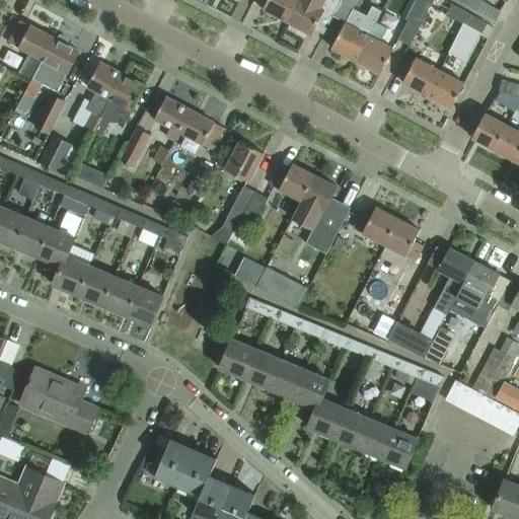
[(287,22),(298,0),(267,0),(263,9),(287,22)]
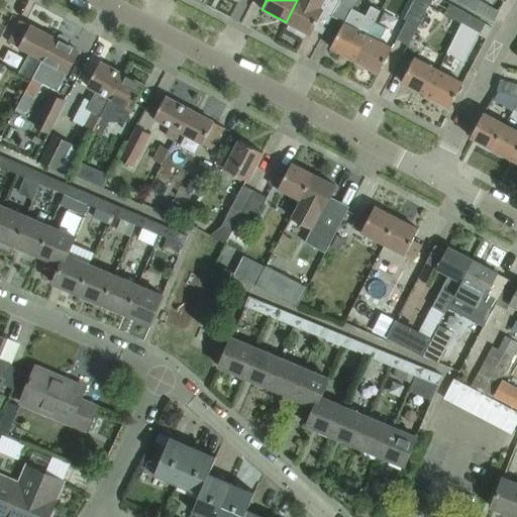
[(339,0),(297,0),(286,22),(310,34),(323,9),(320,8),(324,0),(331,0),(338,3),(339,0)]
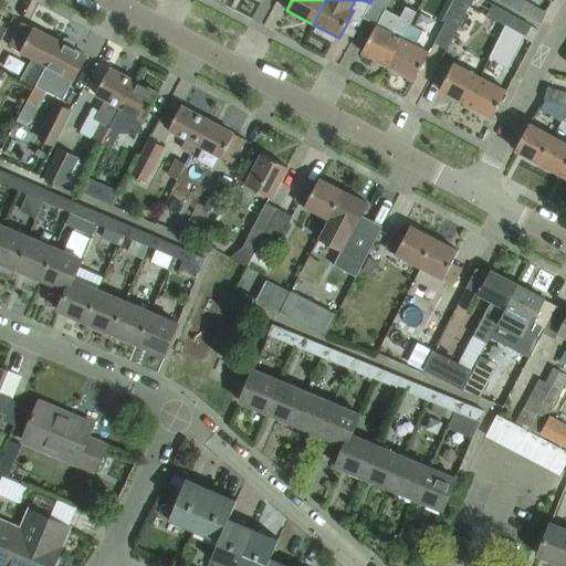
[(446,50),(471,0),(452,0),(441,21),(444,22),(433,43),(446,50)]
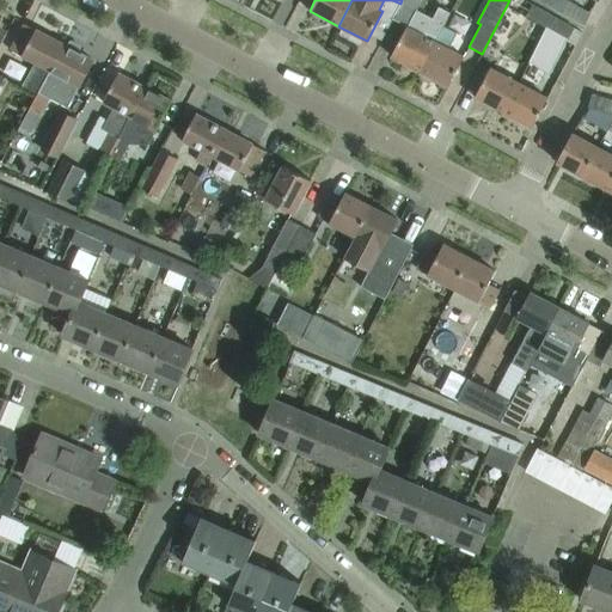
[(567,0),(561,0),(556,10),(583,25),(591,13),(567,0)]
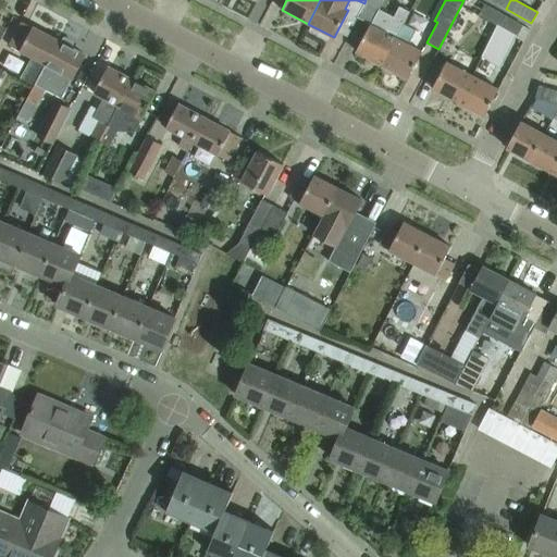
[(497,26),(504,15),(484,4),(478,15),(496,26),(497,26)]
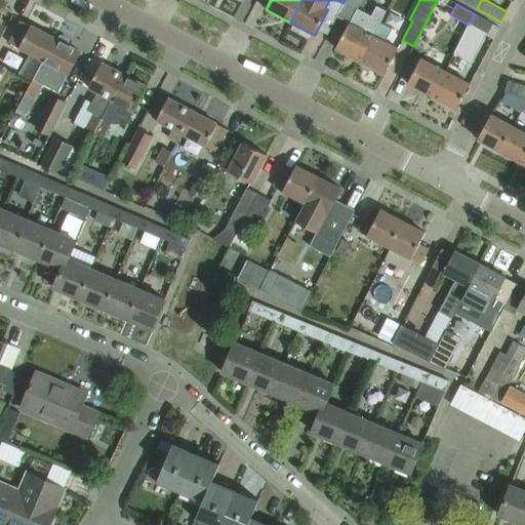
[(360,62),(380,23),(386,11),(376,6),(371,16),(356,8),(335,48),(360,62)]
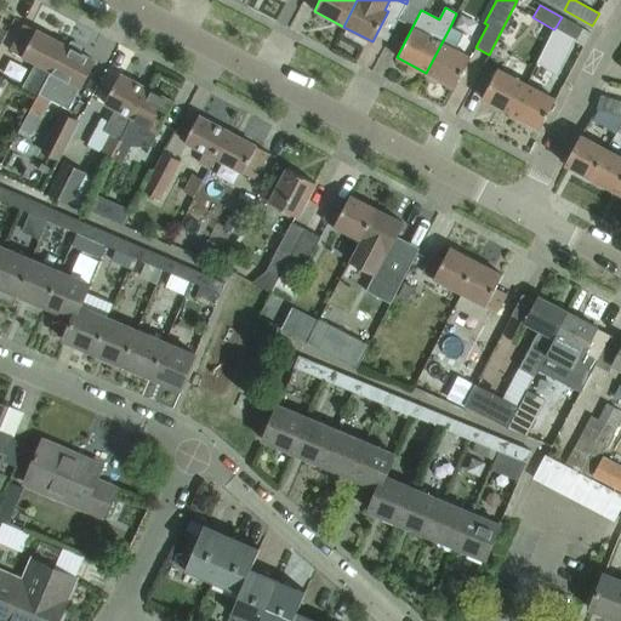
[(536,63),(537,63),(558,75),(576,41),(584,46),(591,33),(576,26),(562,17),(554,29),(553,29),(536,63)]
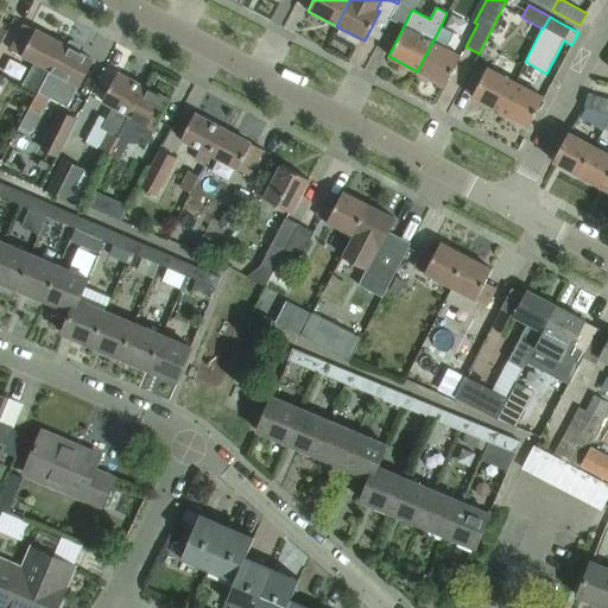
[(10,51),(49,71),(63,44),(24,24),(10,51)]
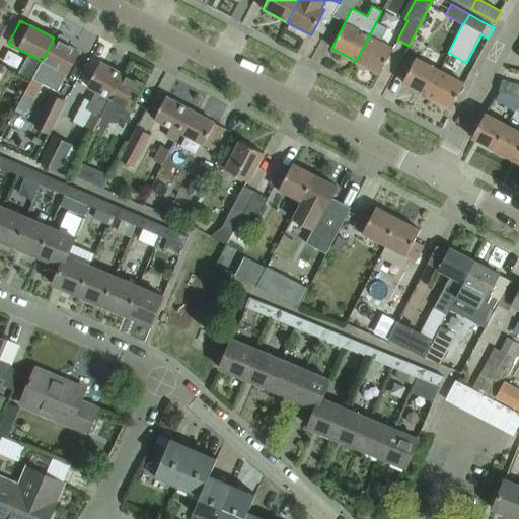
[(376,22),(356,61),(380,73),(393,48),(380,42),(387,28),(376,22)]
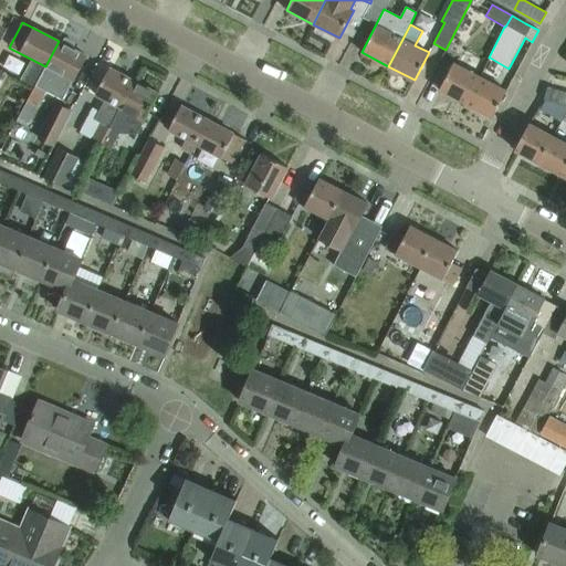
[(59,41),(45,66),(27,102),(37,107),(45,90),(62,100),(85,55),(71,48),(73,43),(65,39),(63,44),(59,41)]
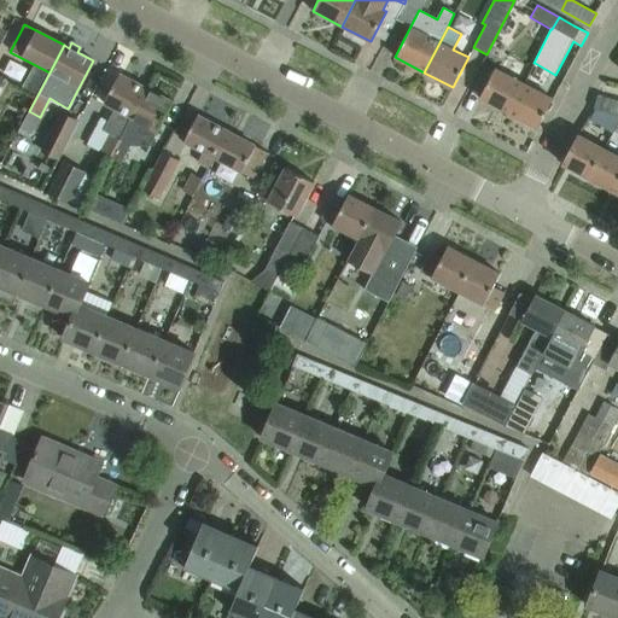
[(508,114),(524,83),(495,69),(479,99),(508,114)]
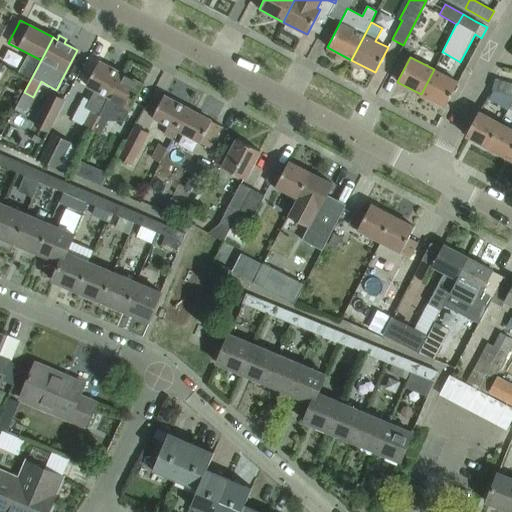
[(83,98),(72,119),(82,125),(91,129),(107,98),(121,73),(99,62),(89,79),(85,87),(95,91),(89,101),(83,98)]
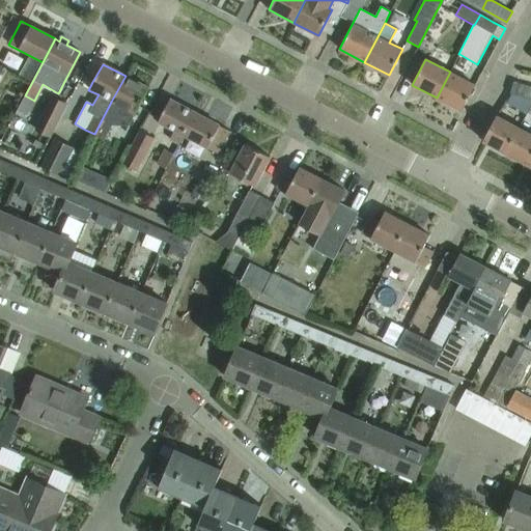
[(450,72),(437,98),(462,111),(475,85),(450,72)]
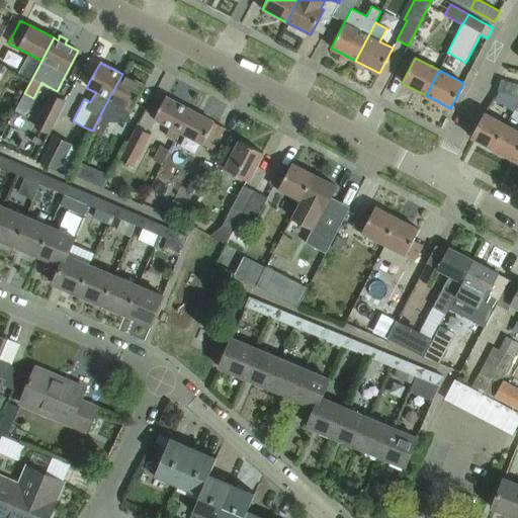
[(92,131),(91,132),(92,132),(101,136),(109,121),(124,122),(131,111),(135,103),(144,86),(122,74),(108,99),(92,131)]
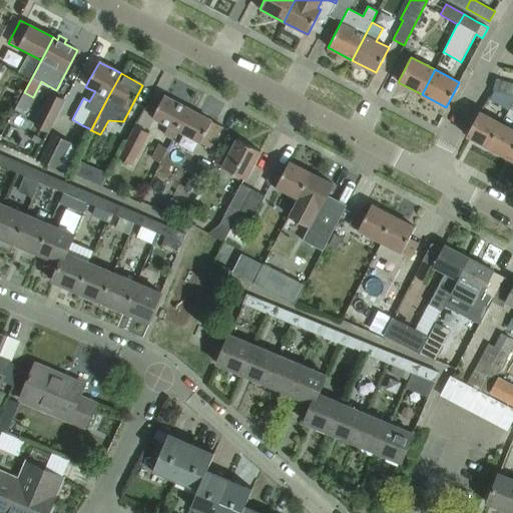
[(512,100),(512,83),(496,79),(493,90),(494,90),(489,99),(508,110),(512,100)]
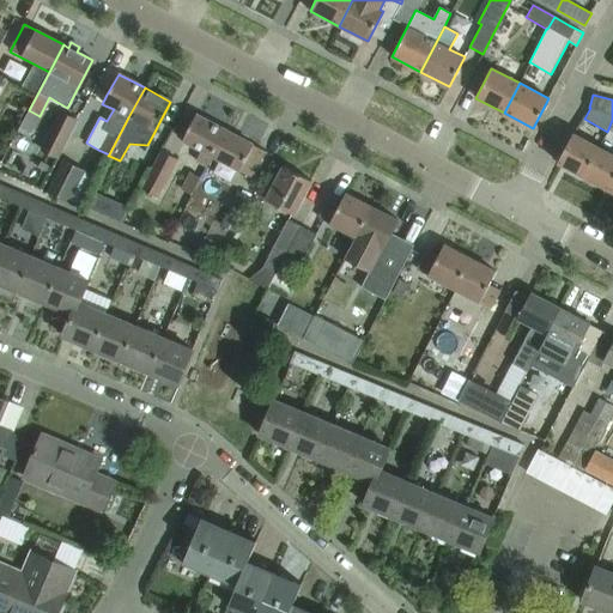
[(59,111),(41,149),(59,158),(77,121),(59,111)]
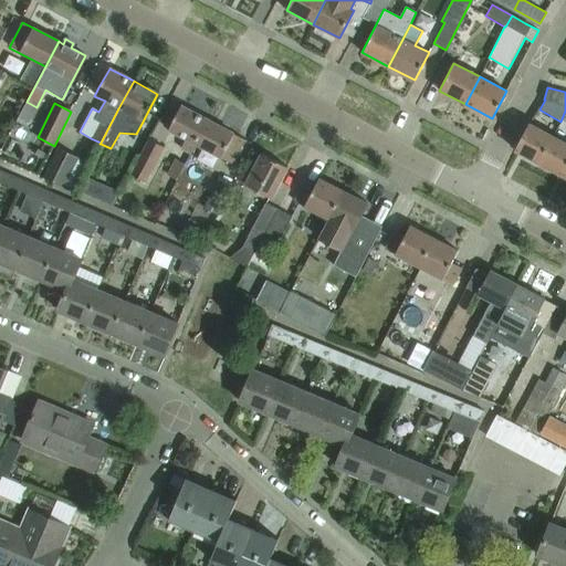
[(200,147),(212,123),(180,106),(168,130),(185,139),(180,148),(190,154),(195,144),(200,147)]
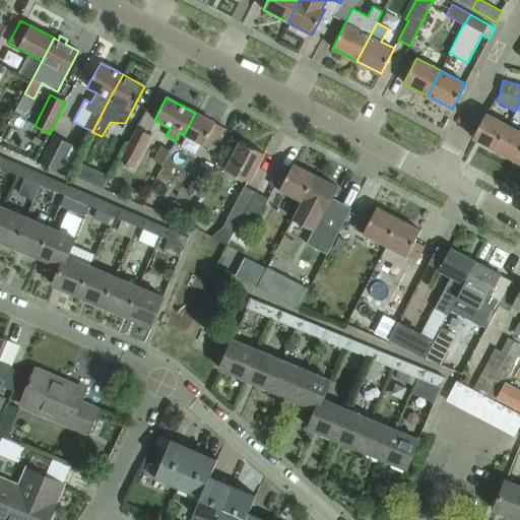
[(195,113),(184,135),(212,150),(224,128),(195,113)]
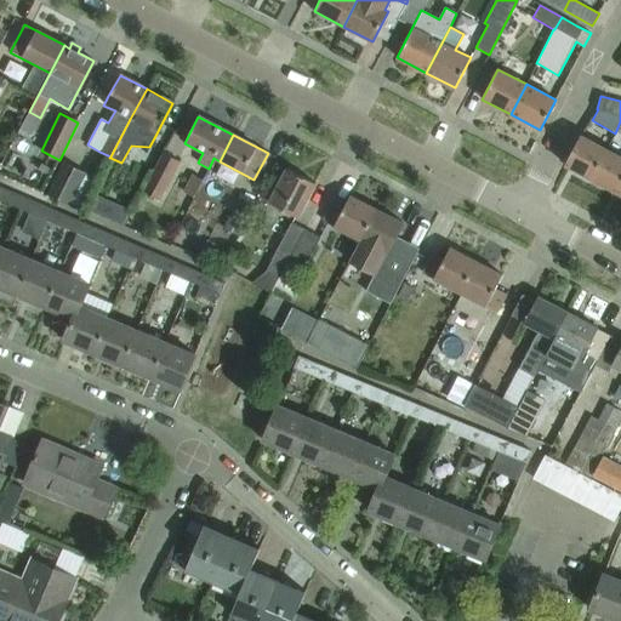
[(591,178),(607,149),(580,136),(564,165),(591,178)]
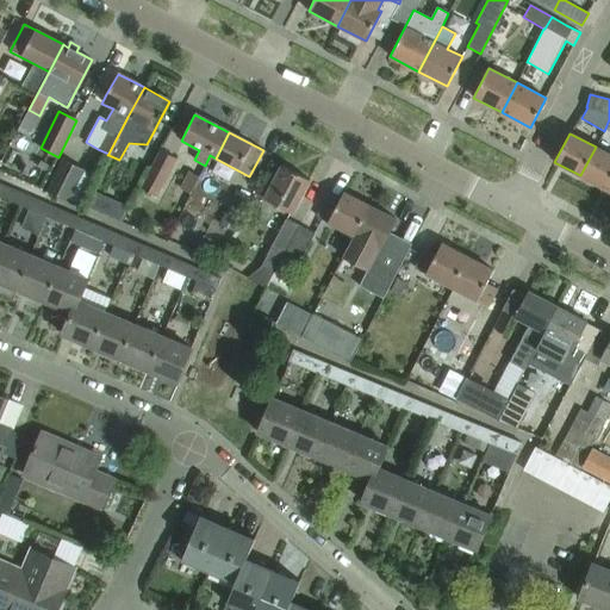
[(607,188),(609,181),(609,154),(596,147),(580,175),(607,188)]
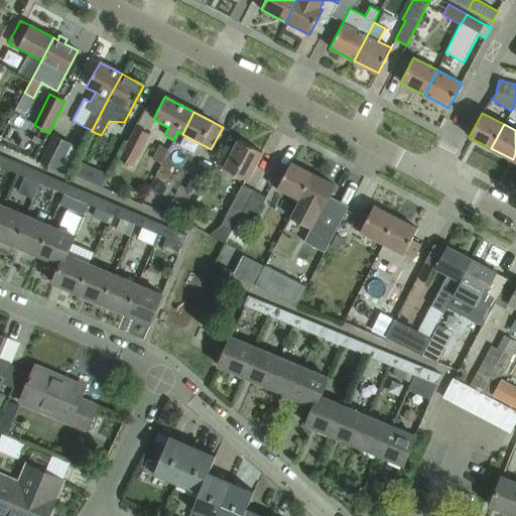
[(132,166),(150,134),(136,127),(119,159),(132,166)]
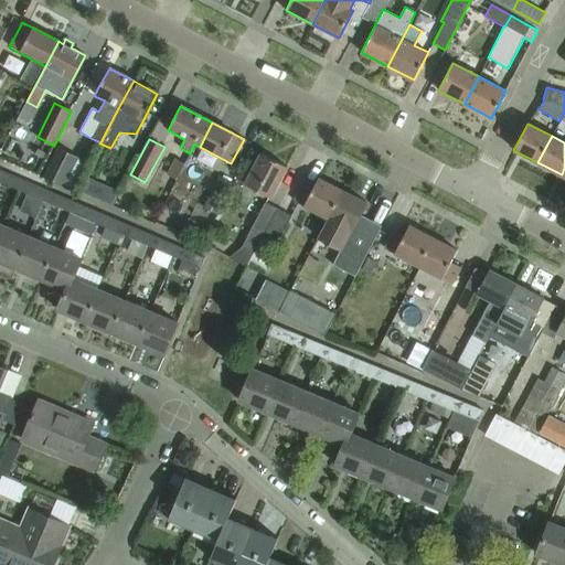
[(63,187),(78,157),(57,147),(43,176),(63,187)]
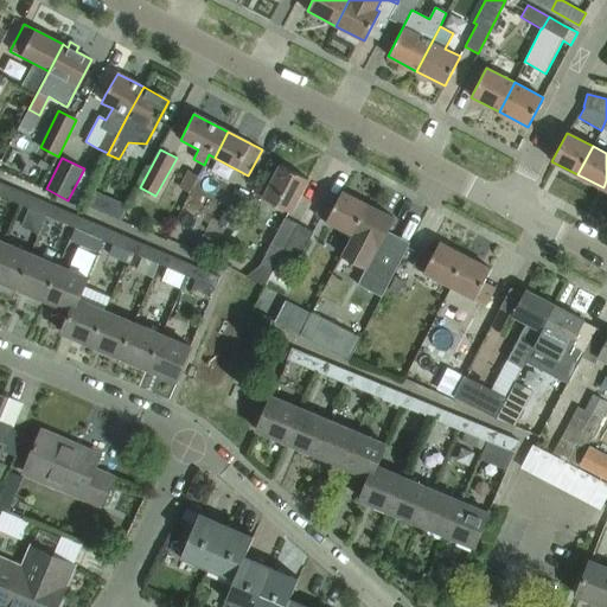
[(281,165),(269,186),(263,199),(291,213),(308,179),(281,165)]
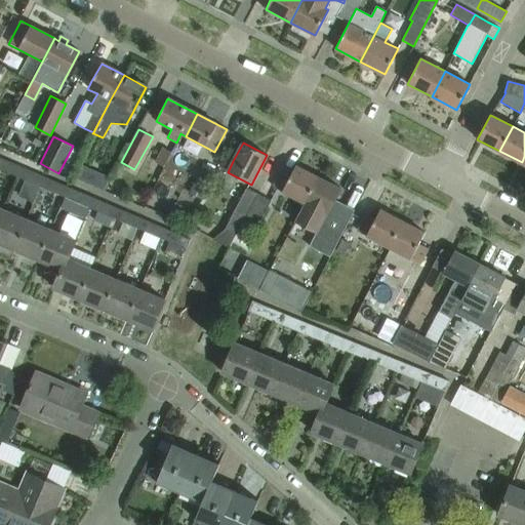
[(163,147),(156,161),(164,165),(171,151),(163,147)]
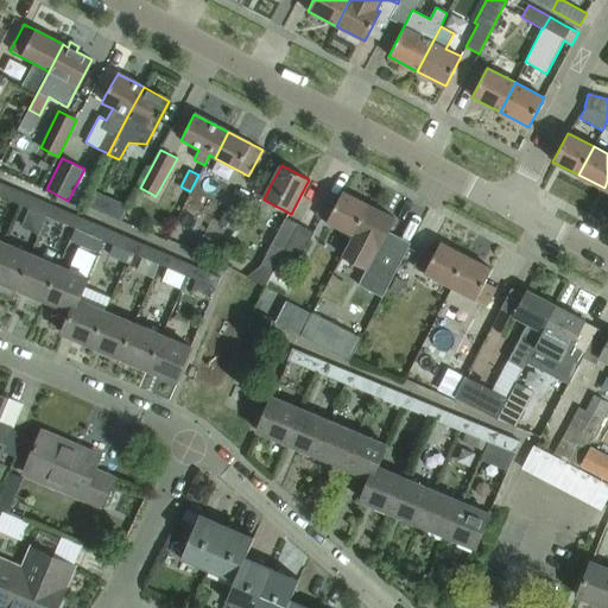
[(0,195),(19,203),(23,194),(0,183),(0,195)]
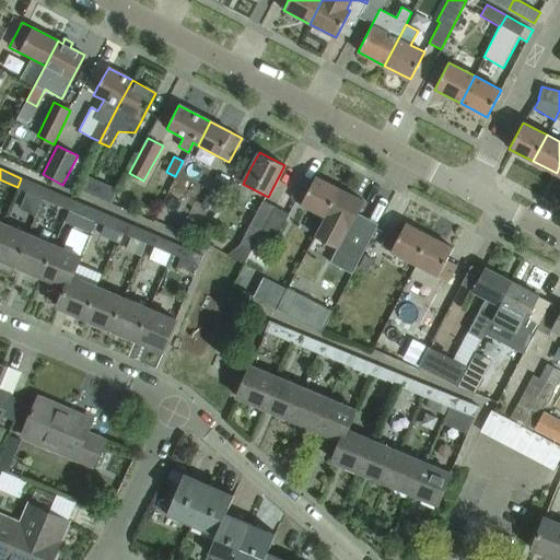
[(218,176),(202,206),(214,212),(230,182),(218,176)]
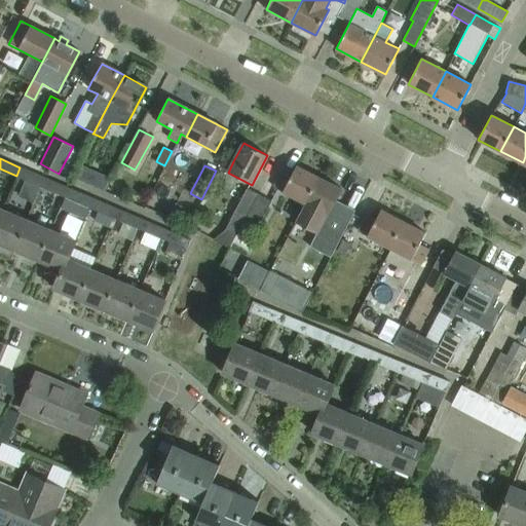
[(304,203),(318,177),(297,165),(291,177),(282,172),(273,187),(304,203)]
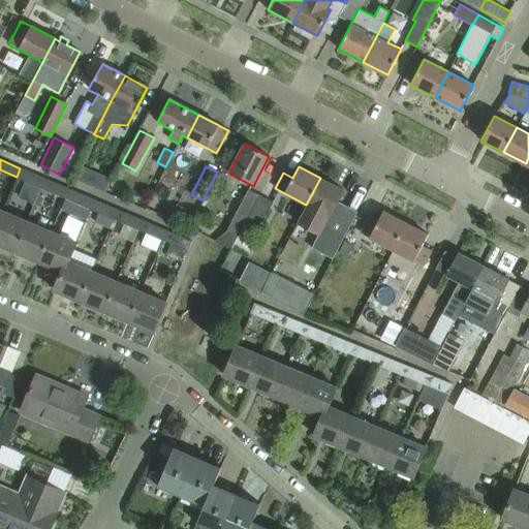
[(112,178),(88,167),(82,180),(105,191),(112,178)]
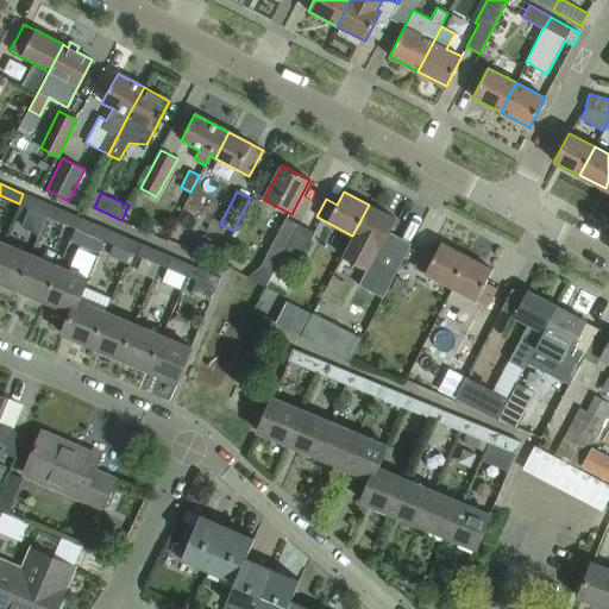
[(46,215),(51,206),(23,194),(19,203),(46,215)]
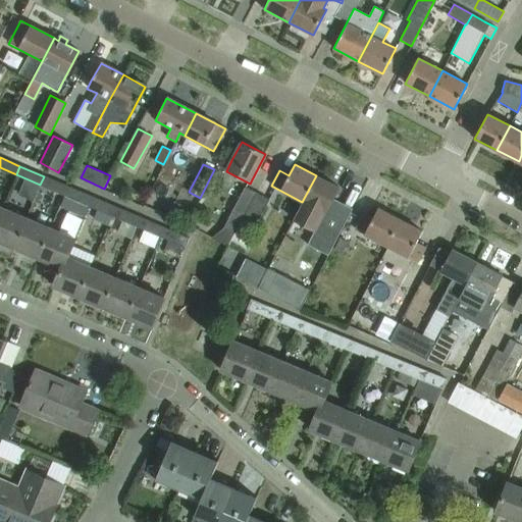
[(330,202),(332,198),(338,188),(316,175),(302,202),(294,219),(315,229),(307,245),(327,255),(350,212),(330,202)]
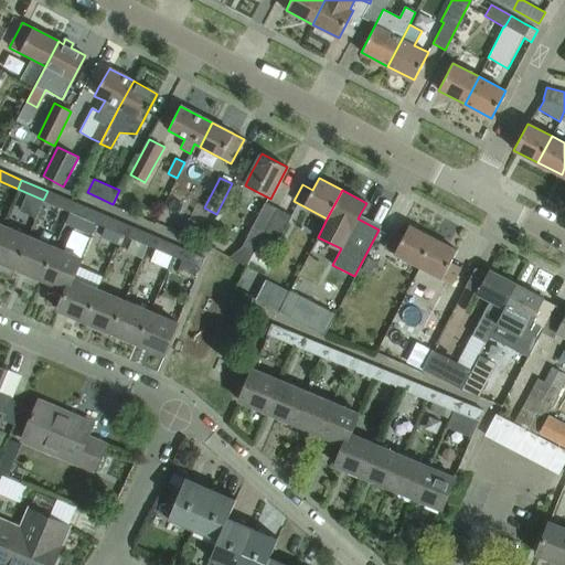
[(70,211),(73,202),(48,191),(43,200),(70,211)]
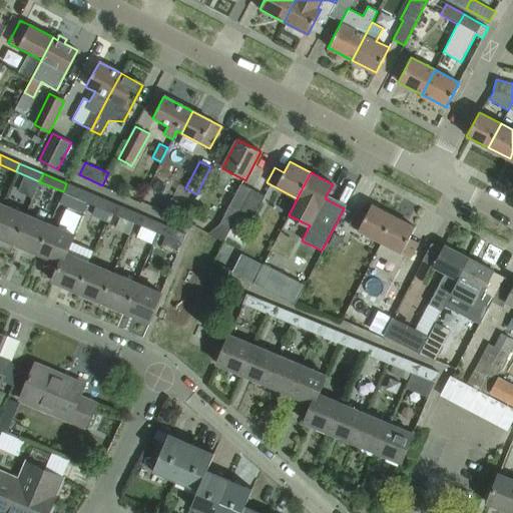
[(86,202),(90,193),(66,183),(63,191),(86,202)]
